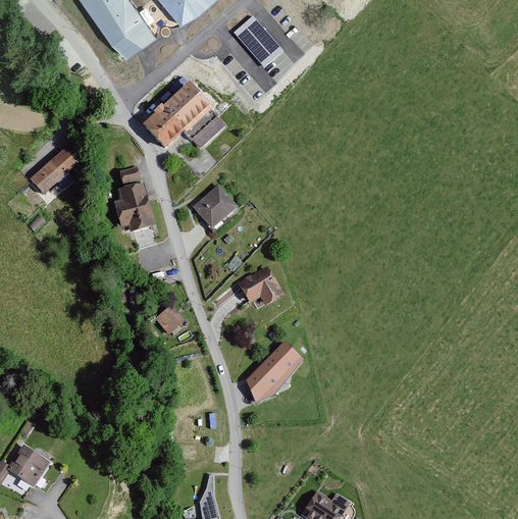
[(82,0),(119,58),(153,36),(130,0),(82,0)]
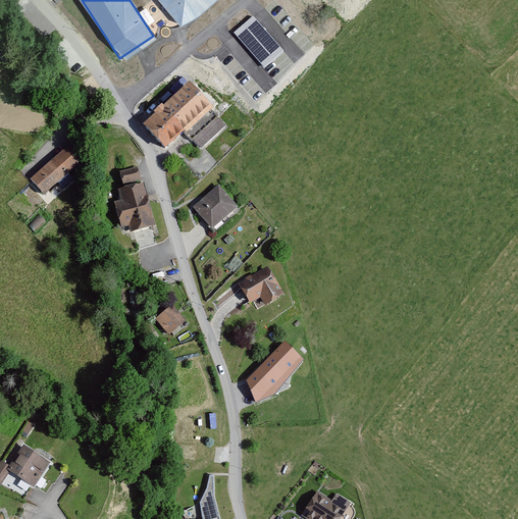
[(159,0),(177,23),(209,0),(159,0)]
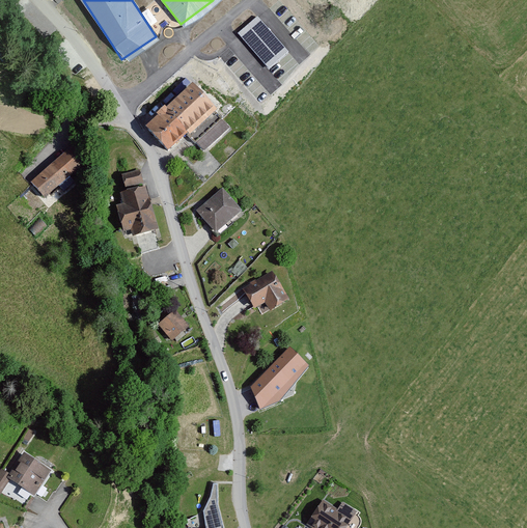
[(253,12),(233,31),(267,66),(286,49),(253,12)]
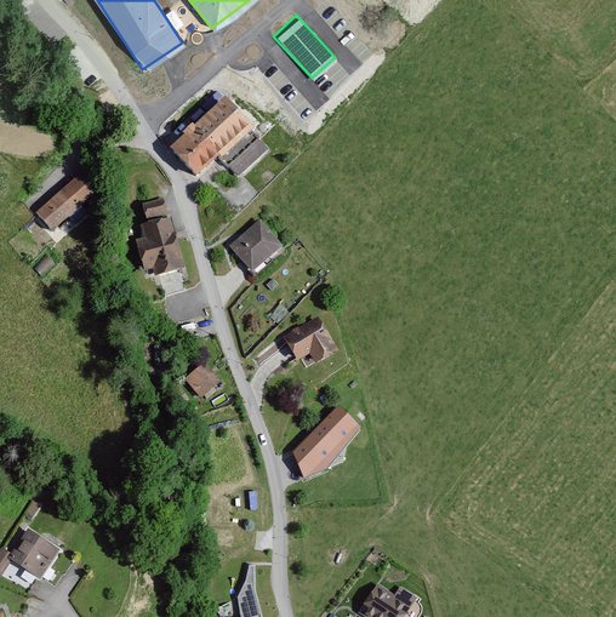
[(212,92),(222,103),(172,149),(201,181),(214,169),(221,175),(228,169),(223,164),(279,110),(297,130),(317,113),(264,58),(254,68),(232,46),(214,64),(227,79),(212,92)]
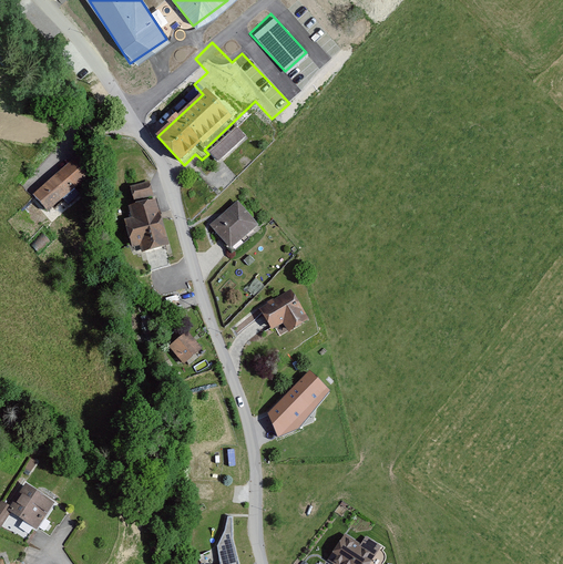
[(244,140),(234,130),(210,153),(219,163),(244,140)]
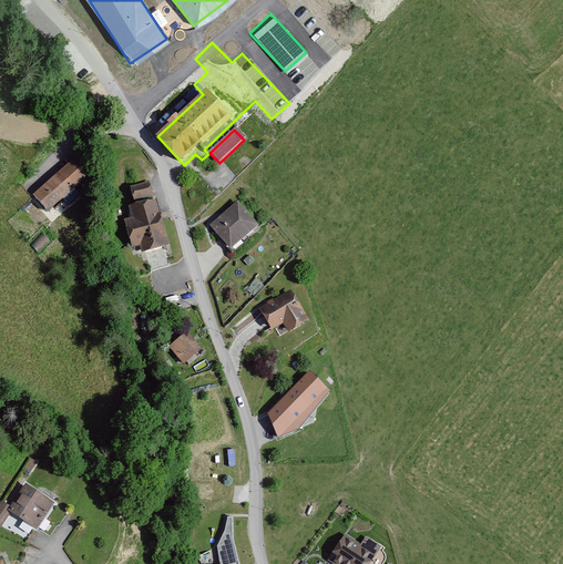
[(89,175),(75,159),(31,195),(44,212),(89,175)]
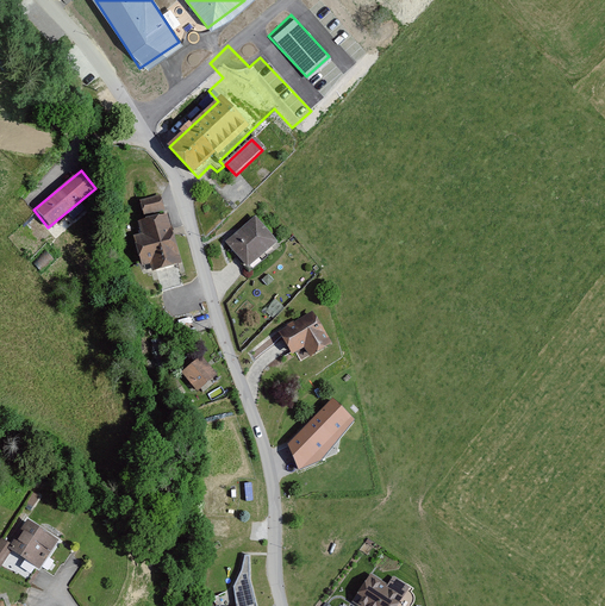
[(161,210),(156,195),(137,200),(141,216),(161,210)]
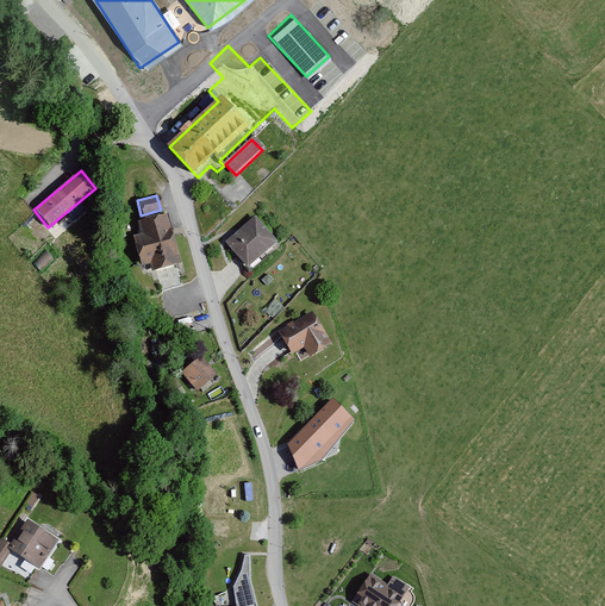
[(180,264),(163,212),(135,222),(139,236),(130,238),(139,267),(149,264),(151,274),(180,264)]
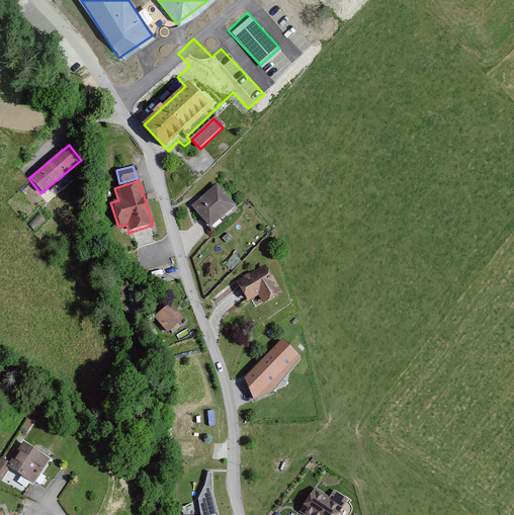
[(237,206),(217,183),(190,206),(210,230),(237,206)]
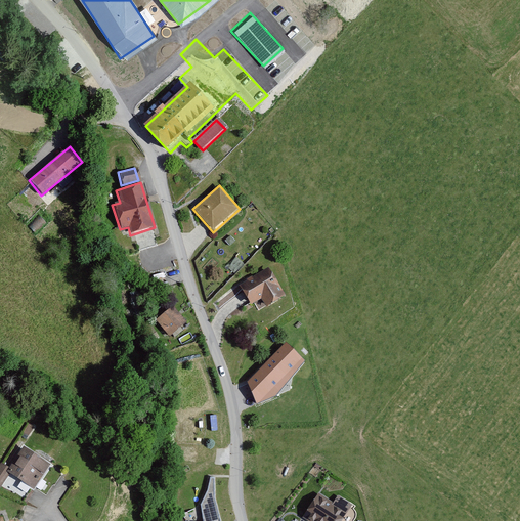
[(286,294),(269,266),(237,285),(250,304),(261,297),(266,306),(286,294)]
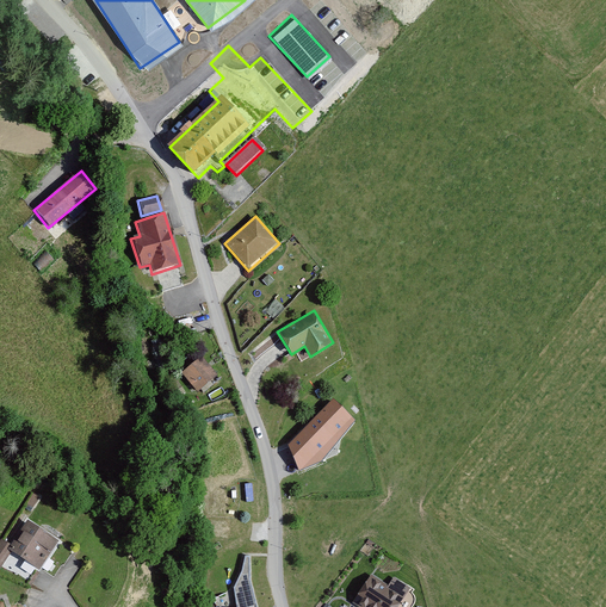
[(216,373),(199,355),(180,373),(197,391),(216,373)]
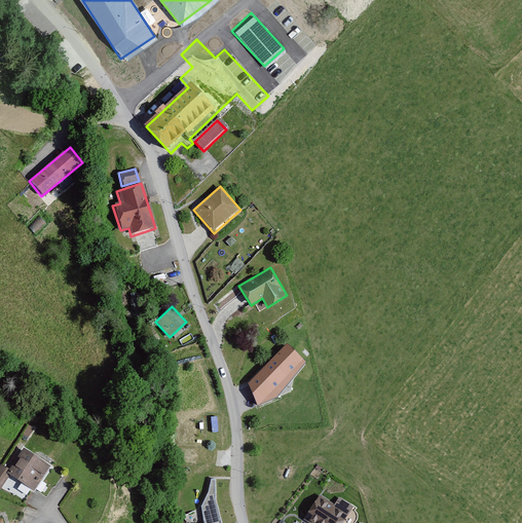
[(300,362),(283,346),(246,384),(254,404),(272,397),(300,362)]
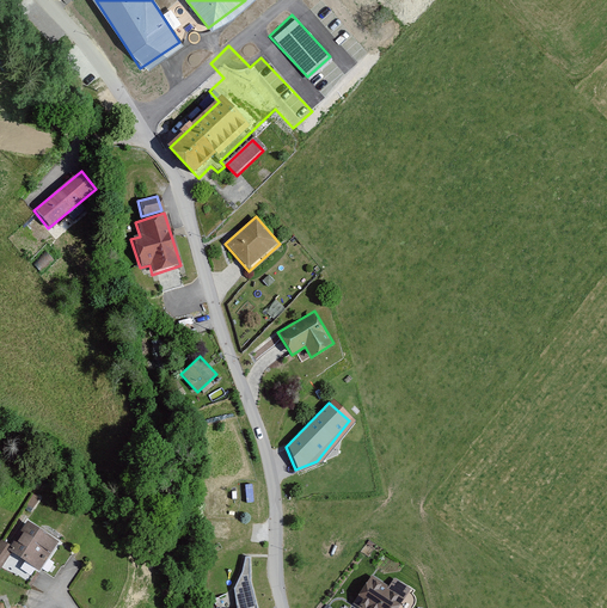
[(57,540),(26,520),(10,545),(0,539),(0,565),(8,551),(23,560),(19,566),(30,573),(35,566),(40,569),(57,540)]
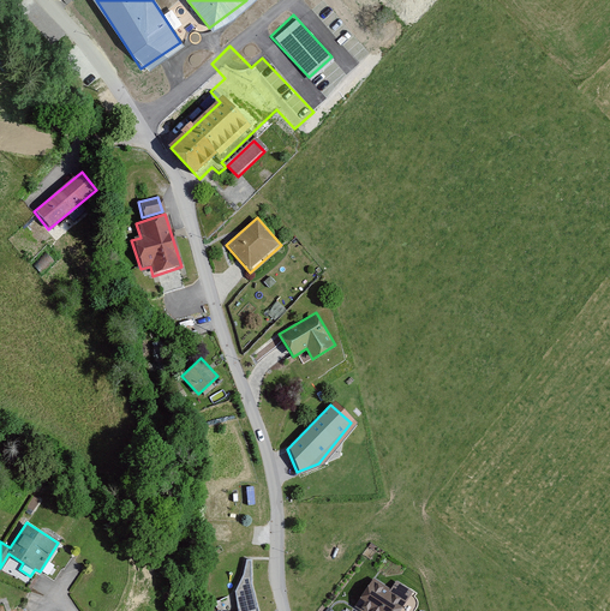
[(257,610),(250,583),(250,557),(240,557),(238,575),(229,591),(234,605),(234,610),(257,610)]
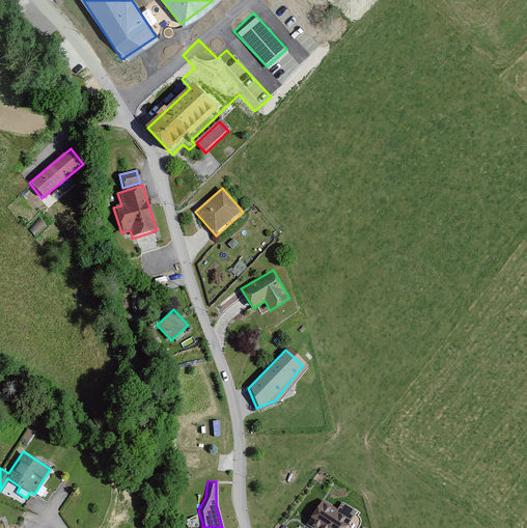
[(336,506),(322,498),(306,524),(313,527),(343,527),(355,509),(339,501),(336,506)]
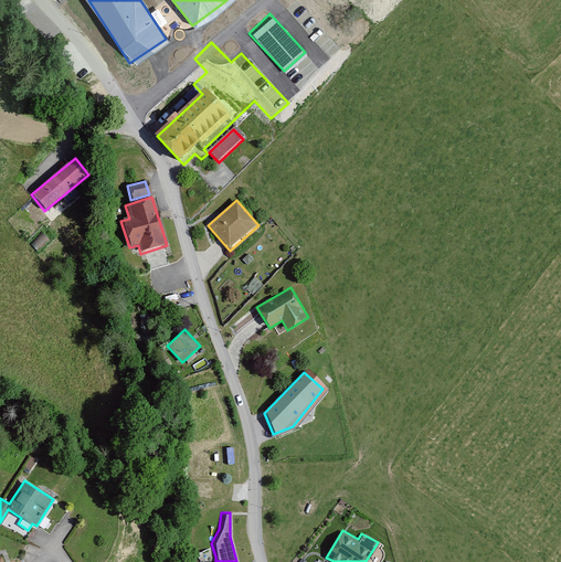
All buildings are outlined.
